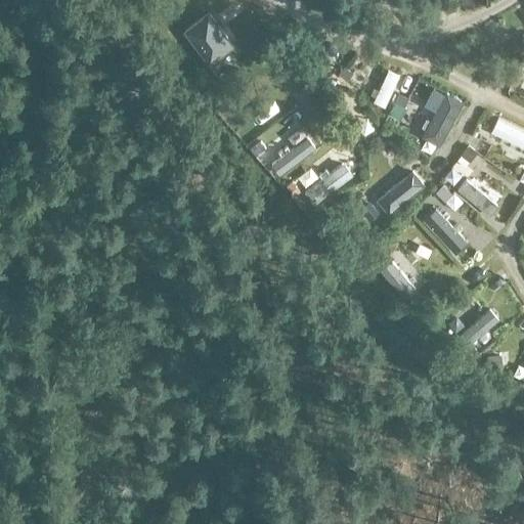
[(233,47),(209,13),(185,31),(210,63),(233,47)]
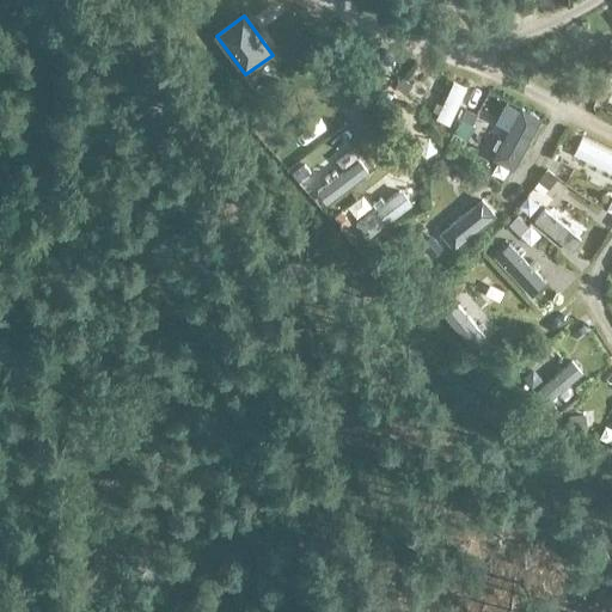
[(434,120),(447,126),(465,87),(452,81),(434,120)]
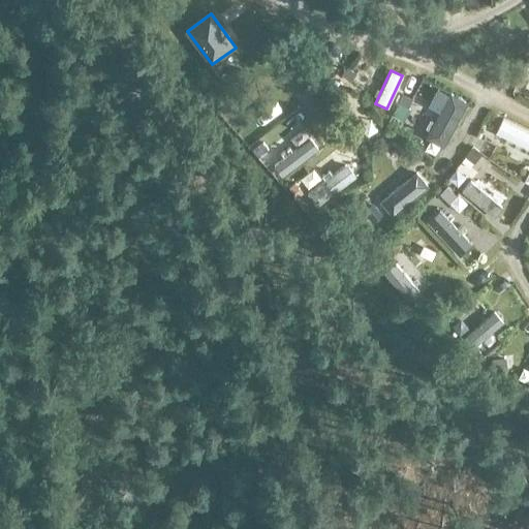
[(528,79),(520,76),(516,90),(528,94),(528,93),(528,79)]
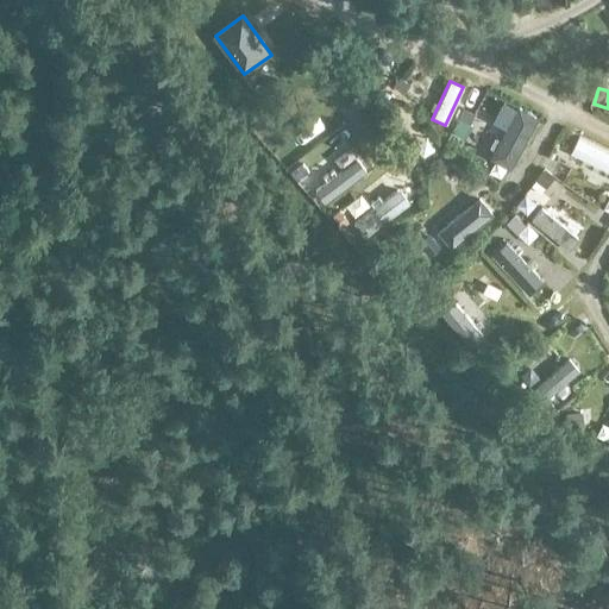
[(535,118),(516,107),(489,159),(508,170),(535,118)]
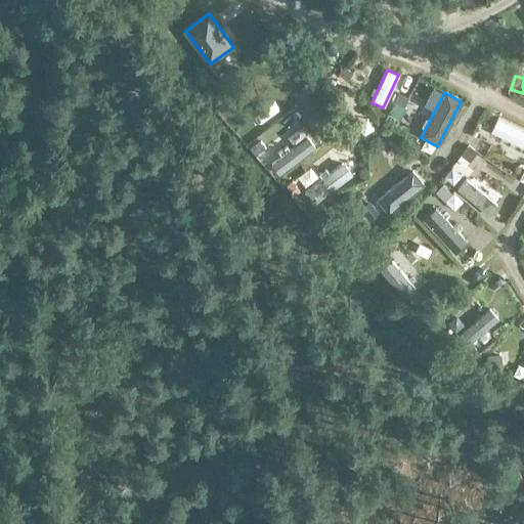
[(352,124),(363,119),(356,103),(345,108),(352,124)]
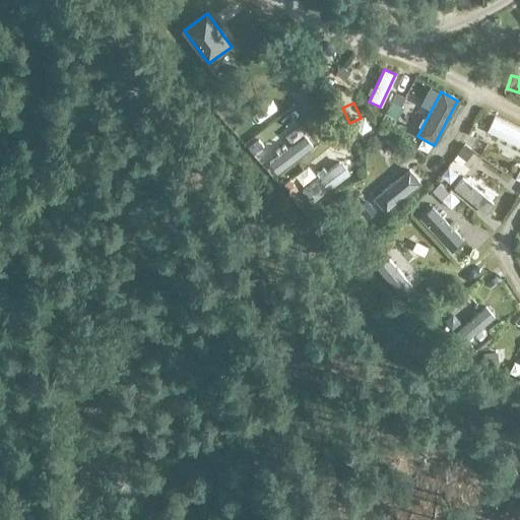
[(519,148),(519,131),(492,118),(485,131),(519,148)]
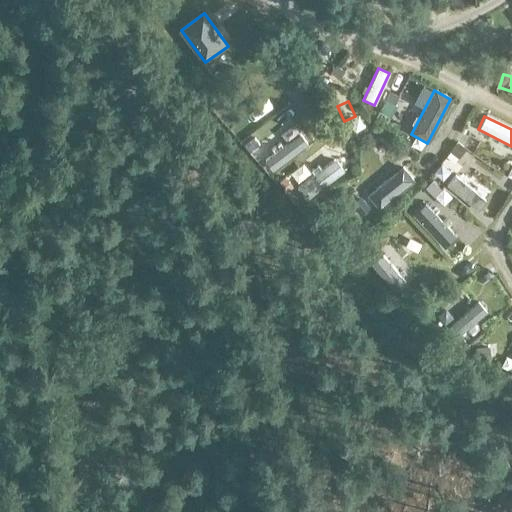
[(496,166),(509,171),(511,161),(511,157),(501,154),(496,166)]
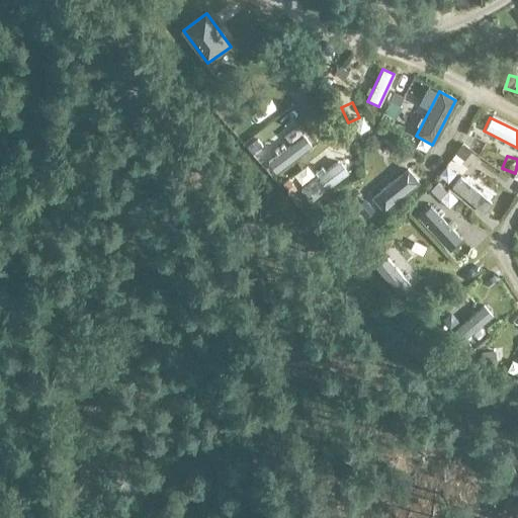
[(483,211),(500,190),(467,164),(449,184),(483,211)]
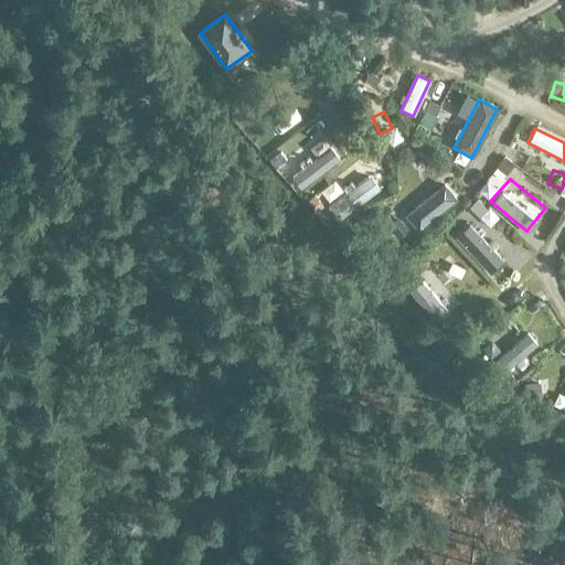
[(416,190),(401,202),(408,213),(425,201),(416,190)]
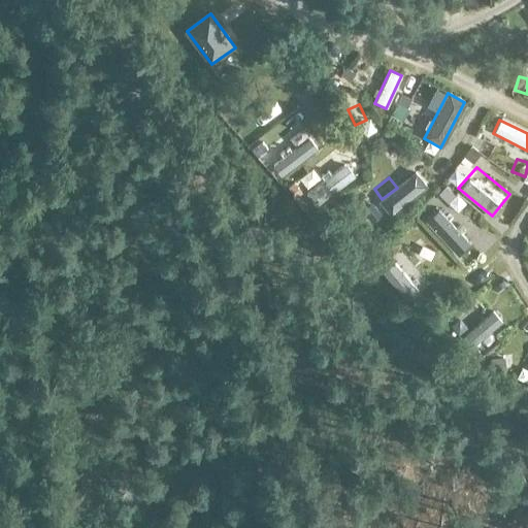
[(431,211),(459,240),(468,232),(440,203),(431,211)]
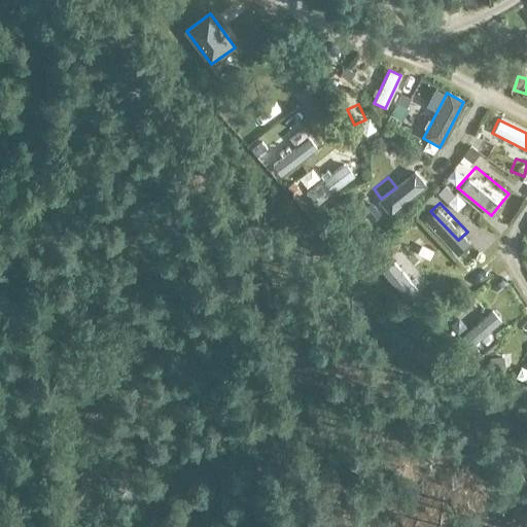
[(414,250),(437,278),(447,270),(423,242),(414,250)]
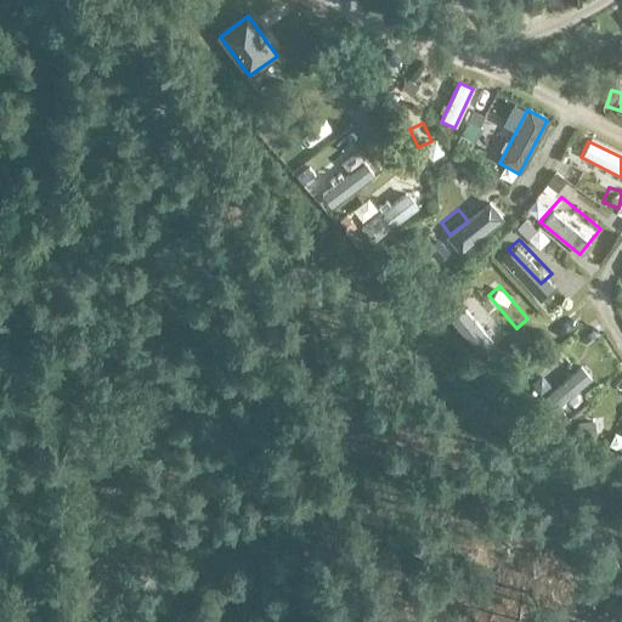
[(557,405),(582,382),(572,371),(547,394),(557,405)]
